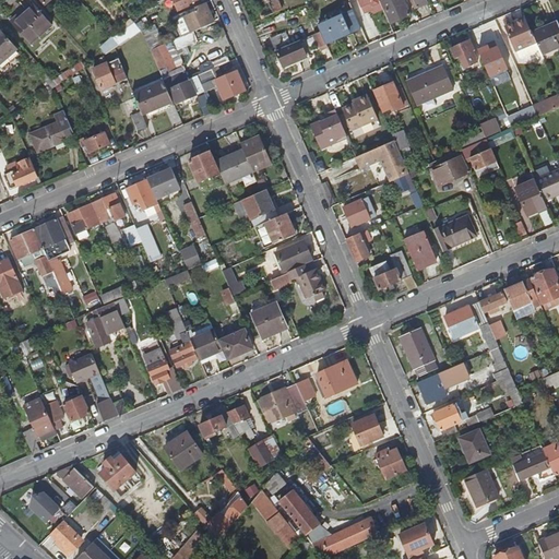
[(16,1),(14,0),(8,0),(3,6),(7,10),(16,1)]
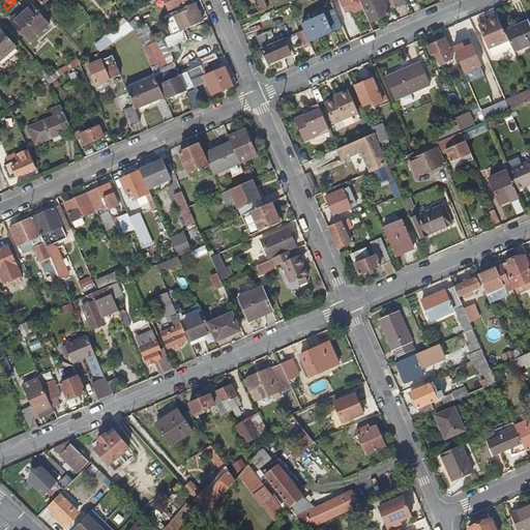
[(188,1),(187,0),(164,0),(167,7),(169,12),(178,8),(177,6),(188,1)]
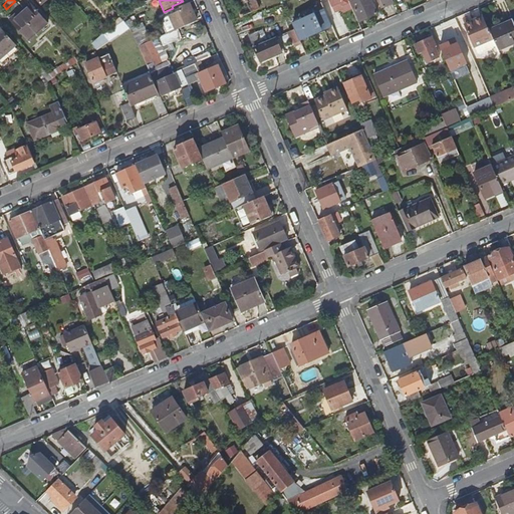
[(245,0),(233,0),(241,19),(259,10),(254,0),(251,0),(246,2),(245,0)]
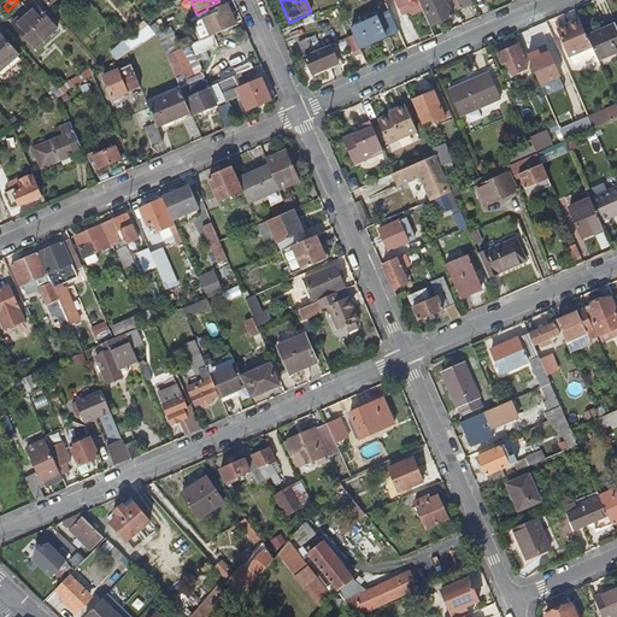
[(421,4),(418,0),(397,0),(401,12),(407,10),(412,11),(412,13),(423,9),(421,4)]
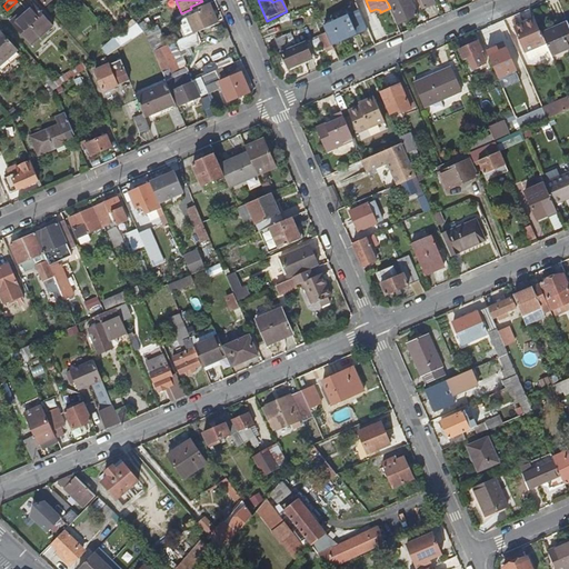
[(391,10),(398,26),(416,18),(408,0),(395,0),(388,3),(390,8),(391,10)]
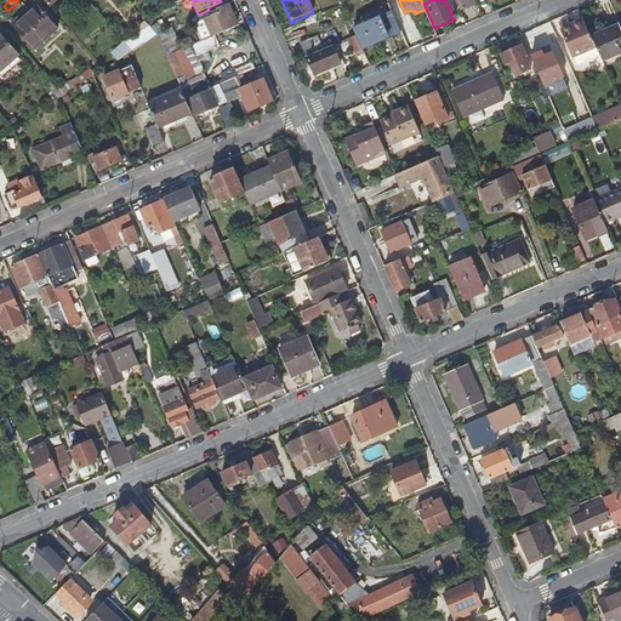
[(455,0),(461,12),(474,6),(471,0),(455,0)]
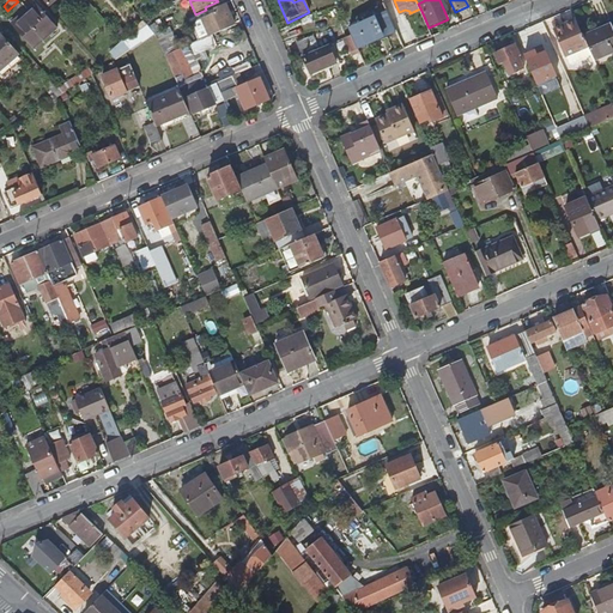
[(29,14),(12,28),(31,49),(55,28),(35,4),(26,11),(29,14)]
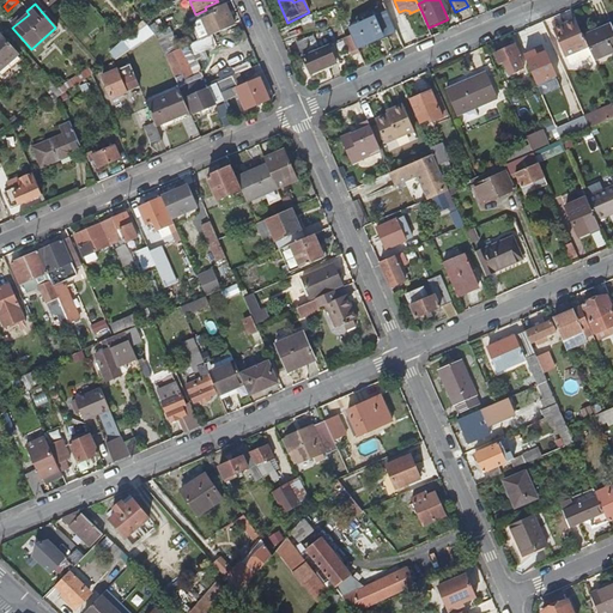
[(205,40),(234,28),(224,6),(214,10),(217,14),(199,23),(205,40)]
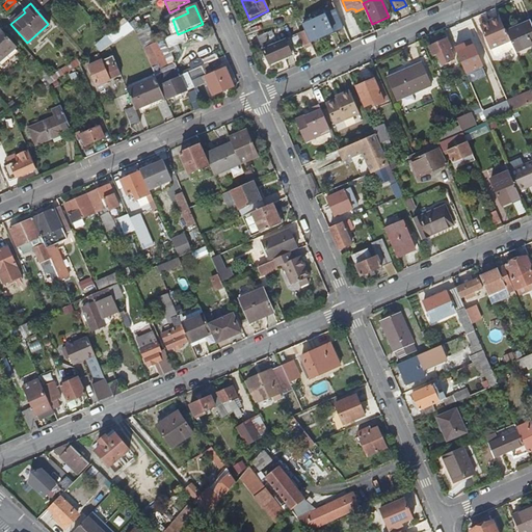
[(8,21),(10,24),(25,12),(23,9),(8,21)]
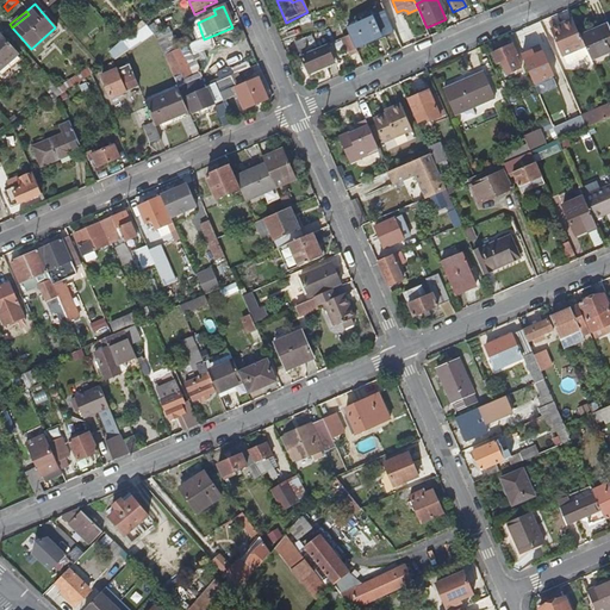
[(350,37),(356,50),(396,33),(386,11),(352,26),(353,27),(348,30),(352,37),(350,37)]
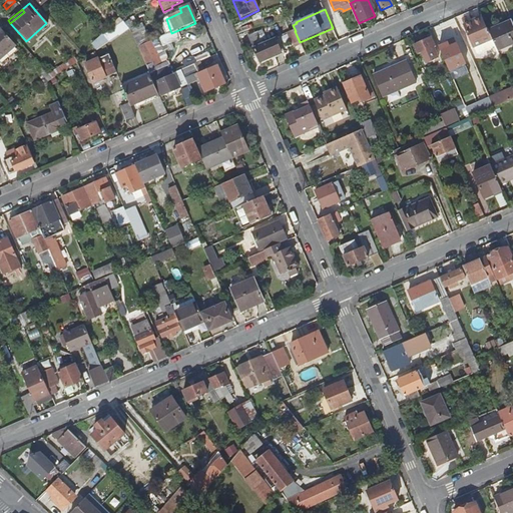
[(228,19),(231,25),(239,22),(236,15),(228,19)]
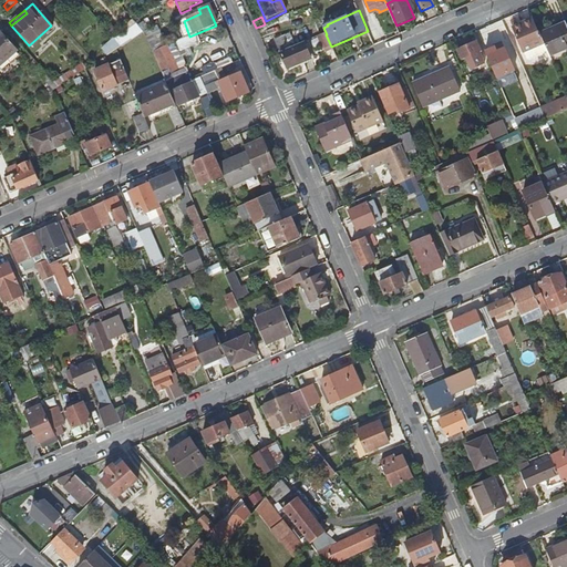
[(540,35),(539,33),(538,33),(532,20),(513,28),(517,38),(518,37),(528,60),(547,52),(540,35)]
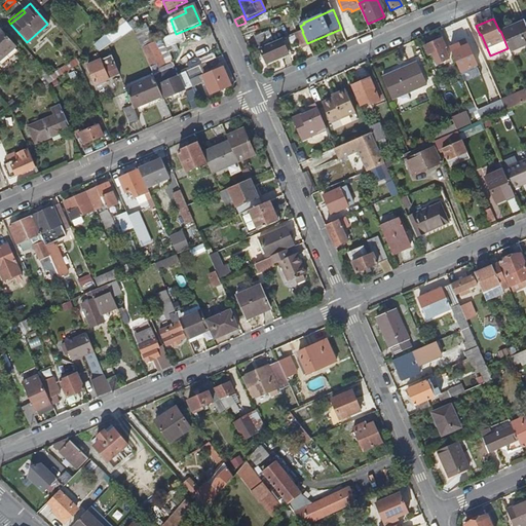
[(525,24),(524,21),(512,26),(513,27),(501,33),(508,48),(510,51),(525,43),(525,24)]
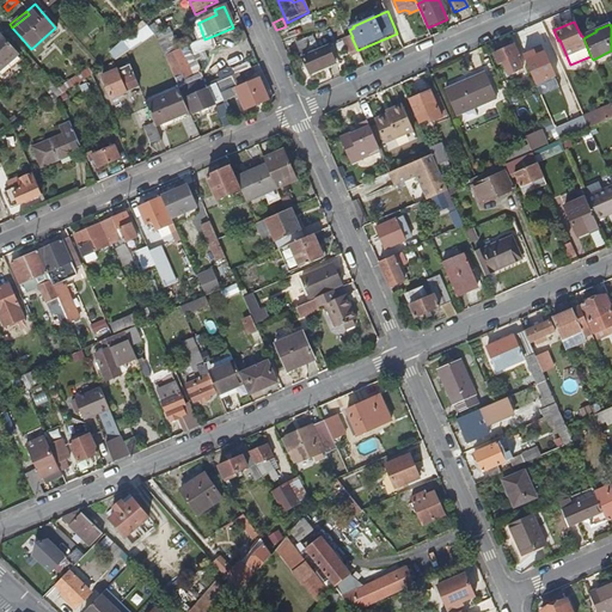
[(154,36),(150,29),(124,47),(129,53),(154,36)]
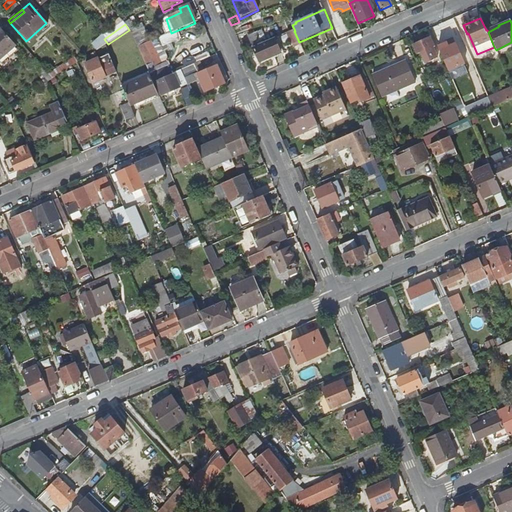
[(149,43),(142,25),(129,30),(137,48),(149,43)]
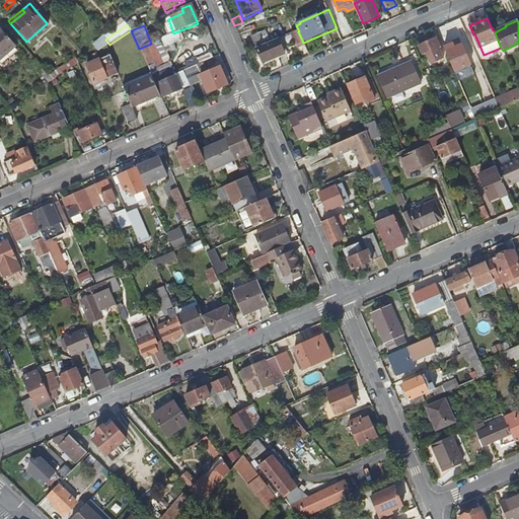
[(297,46),(303,43),(298,31),(298,30),(291,34),(296,47),(297,46)]
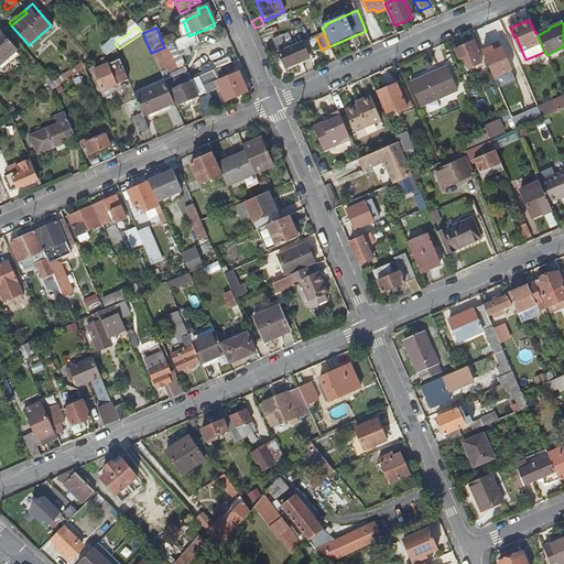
[(0,64),(15,52),(0,34),(0,64)]
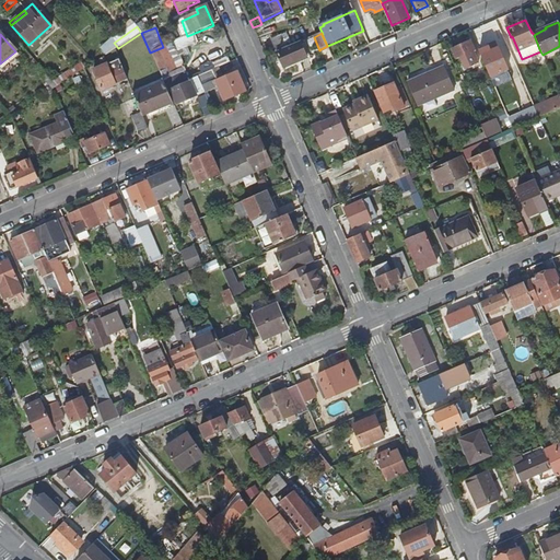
[(272,41),(278,53),(292,46),(287,34),(272,41)]
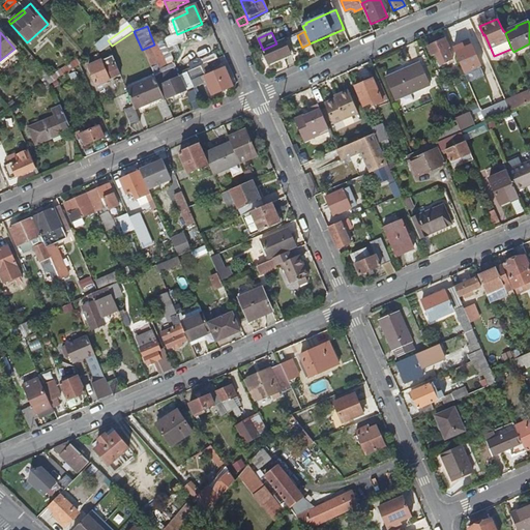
[(95,46),(100,53),(108,48),(112,46),(108,40),(106,37),(95,46)]
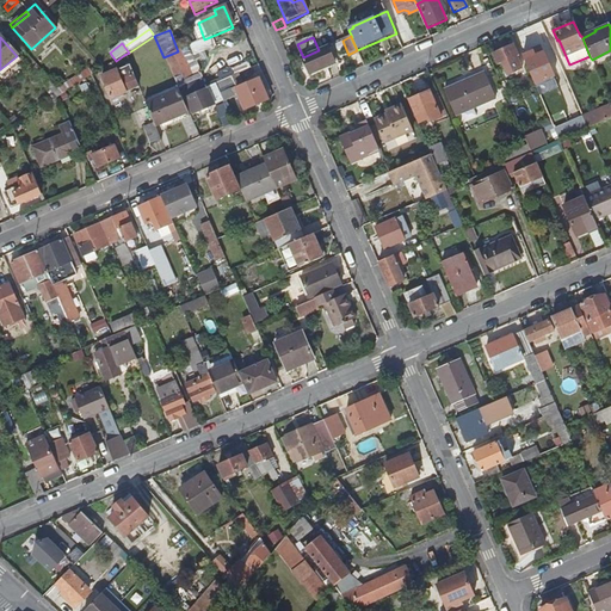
[(513,44),(493,54),(498,65),(503,62),(506,71),(517,66),(513,59),(518,55),(513,44)]
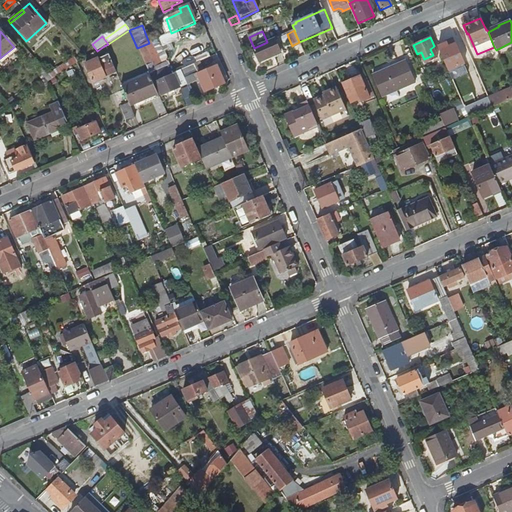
[(281,54),(275,39),(267,42),(254,48),(260,63),(281,54)]
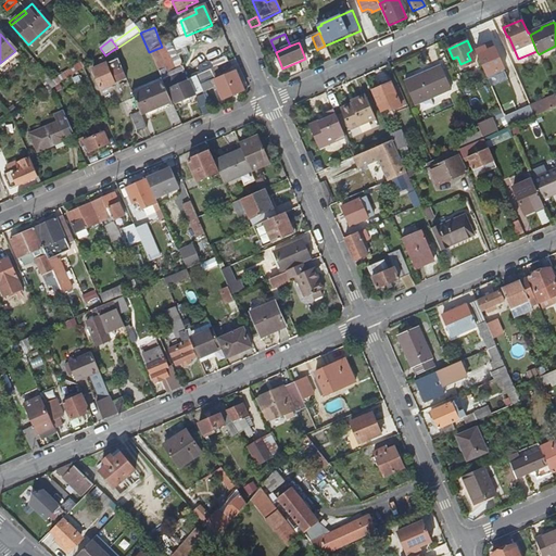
[(174,52),(169,43),(162,47),(149,52),(161,78),(175,72),(174,71),(168,54),(174,52)]
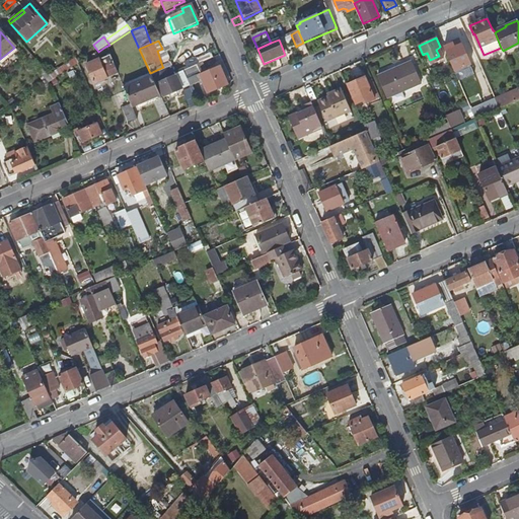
[(461,44),(445,51),(454,70),(469,64),(461,44)]
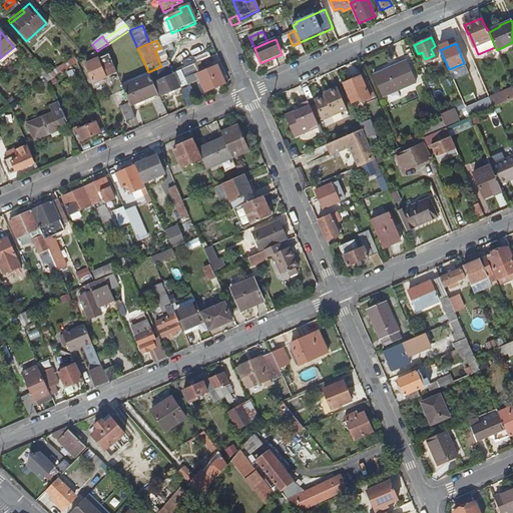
[(161,48),(160,48),(155,50),(160,65),(167,62),(161,48)]
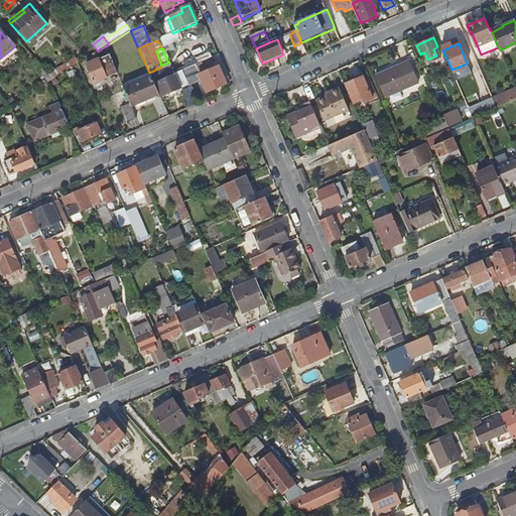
[(105,81),(117,76),(109,55),(86,66),(94,85),(105,81)]
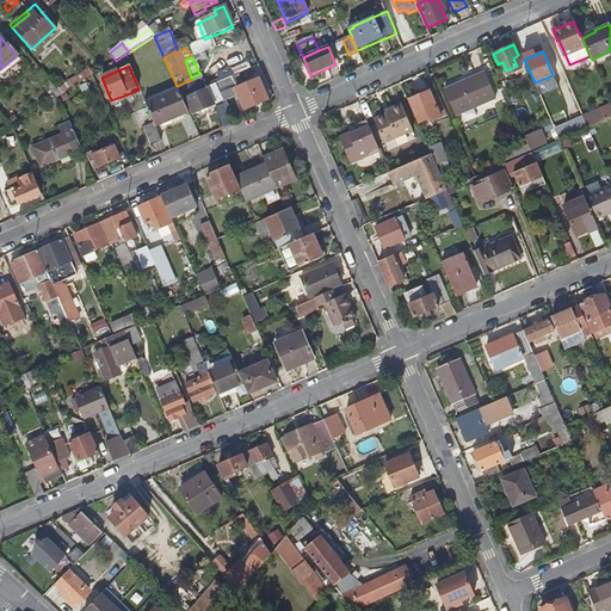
[(57,90),(41,72),(30,79),(39,90),(43,87),(49,92),(47,94),(51,102),(55,99),(57,97),(61,96),(57,90)]
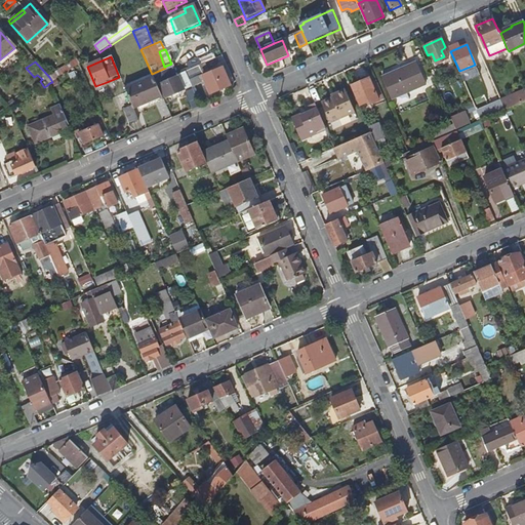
[(52,82),(78,66),(75,62),(49,77),(52,82)]
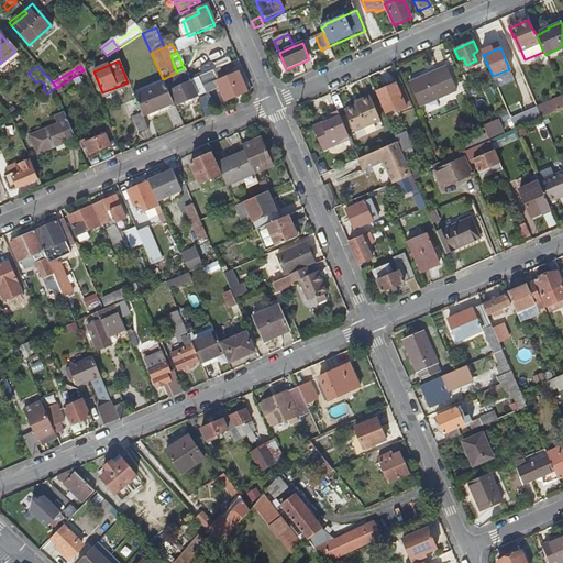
[(224,81),(219,69),(199,78),(206,94),(220,88),(225,102),(246,94),(238,75),(224,81)]
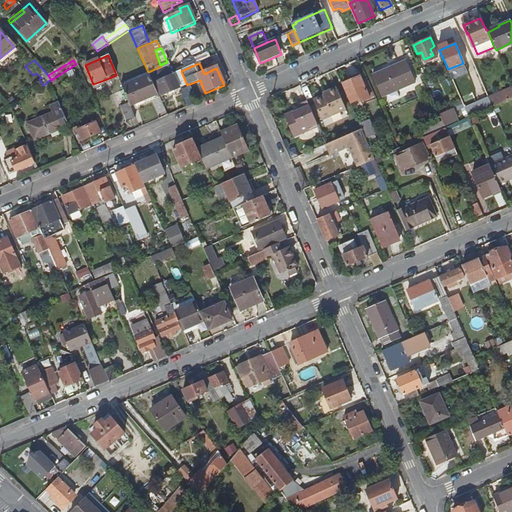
[(407,63),(392,70),(401,92),(416,86),(407,63)]
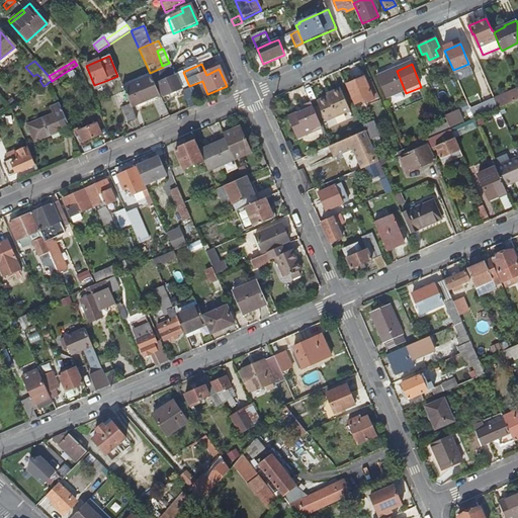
[(406,93),(397,71),(378,78),(387,100),(406,93)]
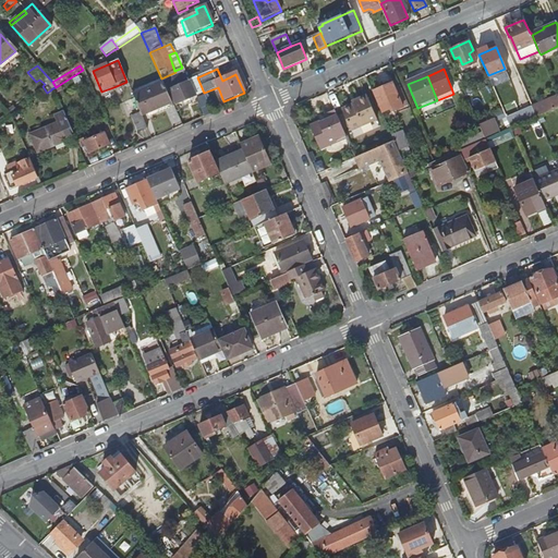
[(82,85),(77,77),(72,80),(75,88),(82,85)]
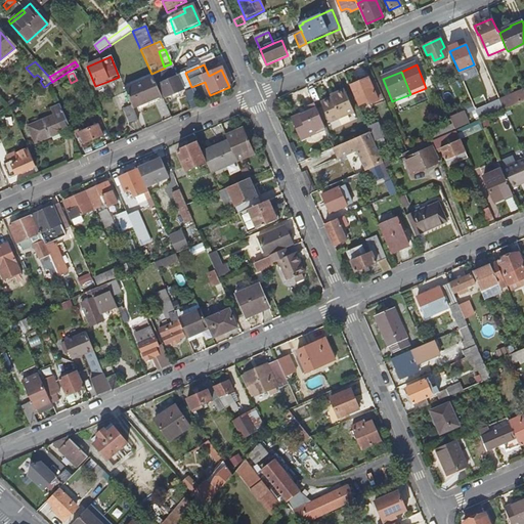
[(178,93),(191,87),(185,73),(157,85),(158,89),(162,88),(166,98),(171,95),(173,101),(180,98),(178,93)]
